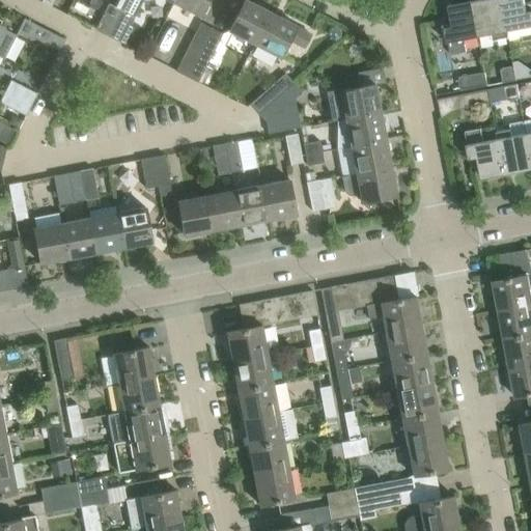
[(120,8),(119,10),(134,18),(142,0),(170,0),(174,2),(175,0),(122,0),(119,7),(120,8)]
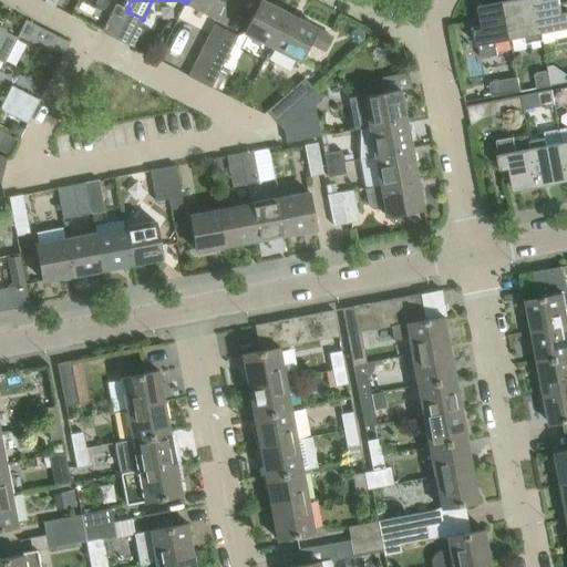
[(213,16),(220,0),(187,0),(186,2),(213,16)]
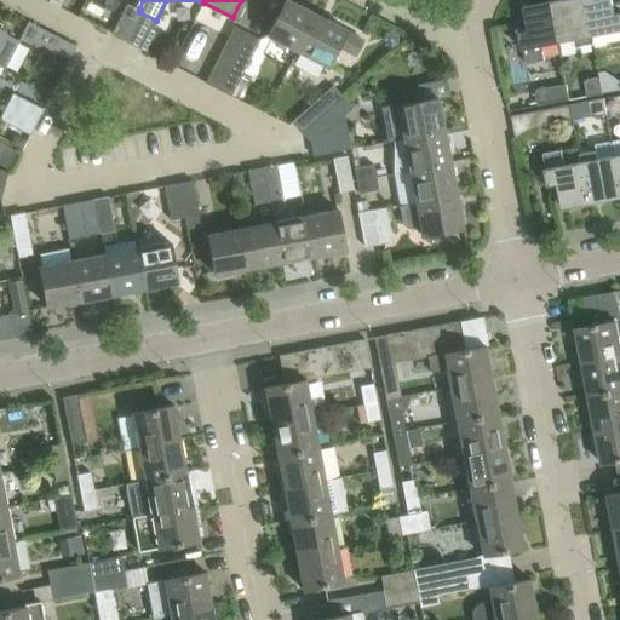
[(283,0),(267,35),(297,51),(316,15),(288,0),(283,0)]
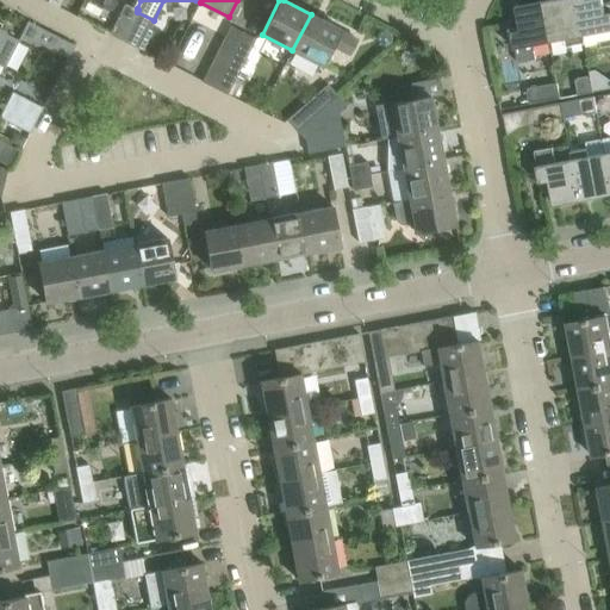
[(574,0),(549,0),(541,1),(548,41),(565,37),(566,45),(583,43),(582,35),(574,0)]
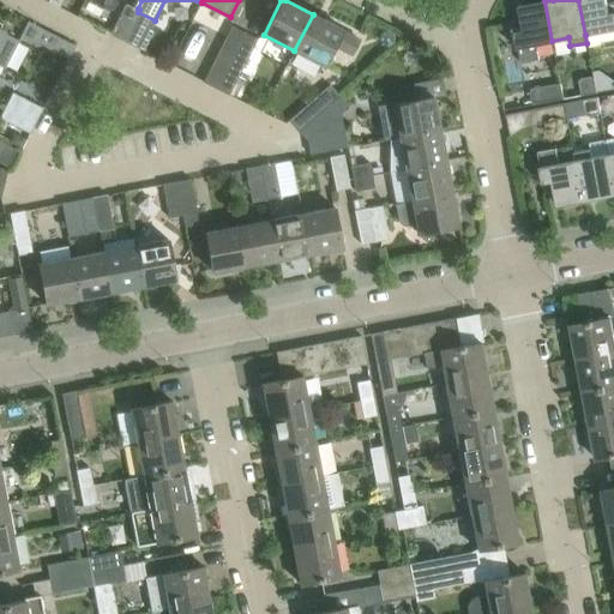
[(578,0),(585,35),(602,31),(605,47),(613,44),(613,0),(613,1),(613,2),(606,4),(605,0),(578,0)]
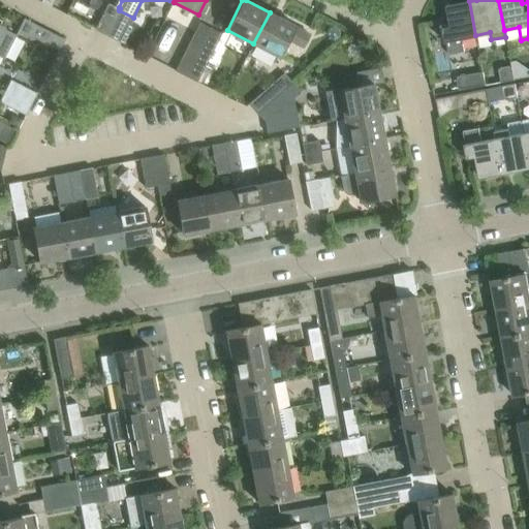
[(462,38),(475,35),(469,1),(449,5),(449,3),(447,4),(450,17),(443,19),(442,17),(441,18),(448,55),(465,52),(462,38)]
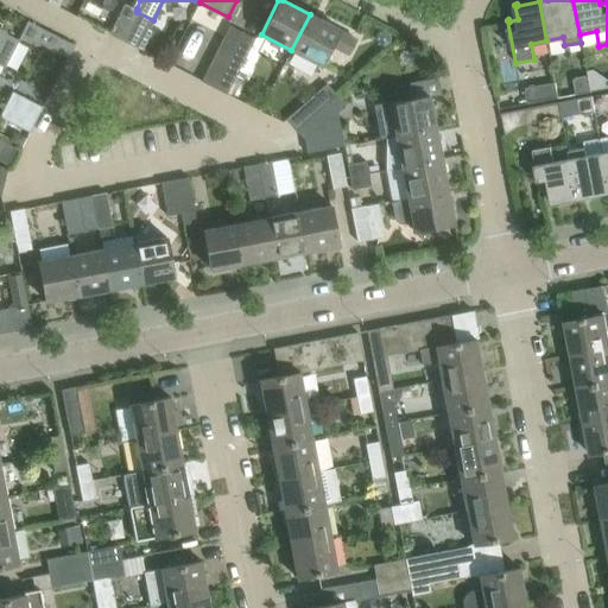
[(137,12),(138,10),(137,8),(125,2),(108,33),(122,40),(137,12)]
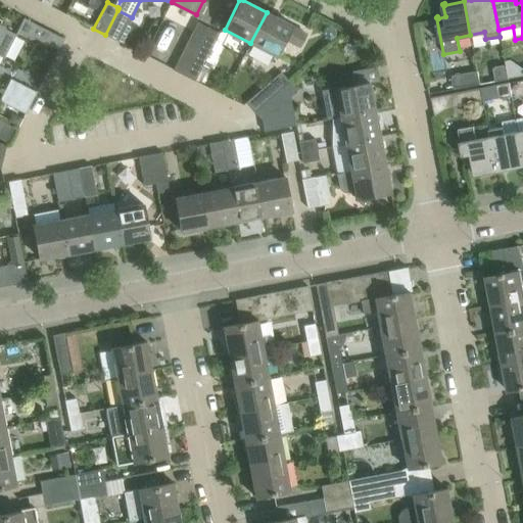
[(117,10),(105,35),(115,40),(124,22),(128,25),(132,17),(117,10)]
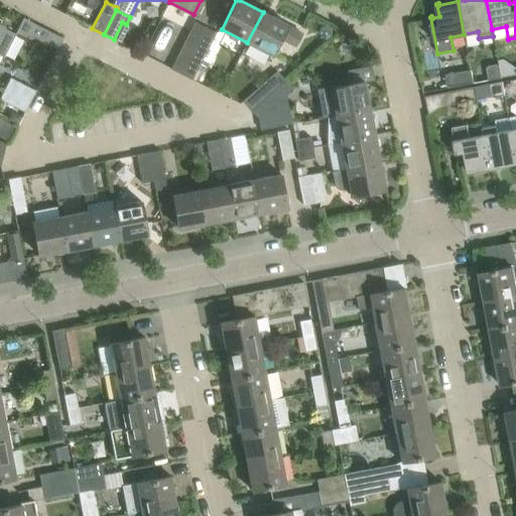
[(287,24),(263,12),(247,42),(272,54),(280,38),(294,45),(301,32),(286,25),(287,24)]
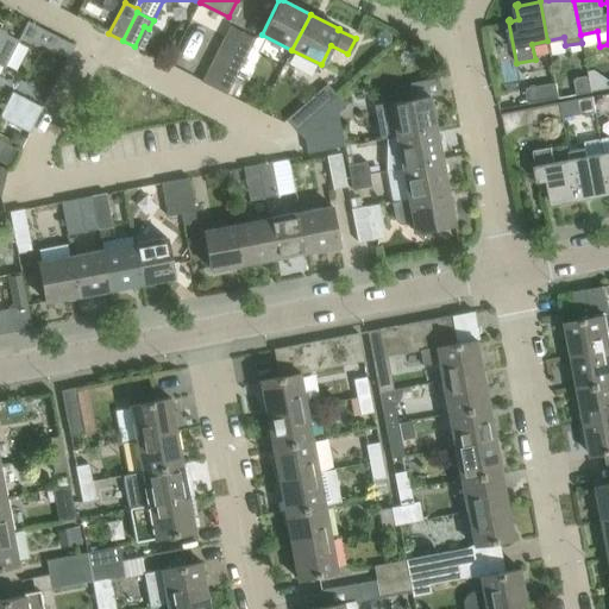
[(74,45),(27,22),(20,33),(68,57),(74,45)]
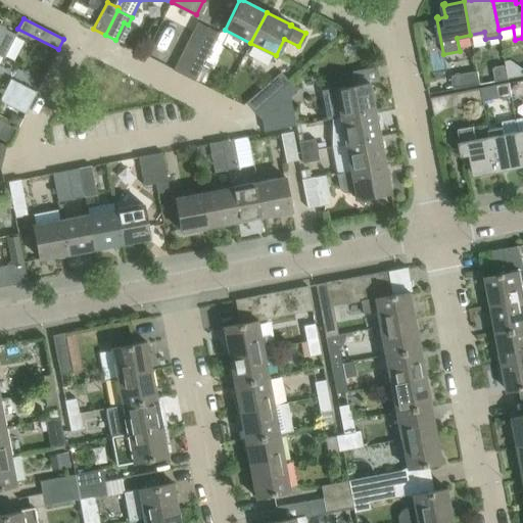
[(185,76),(198,49),(208,29),(196,22),(186,43),(173,69),(185,76)]
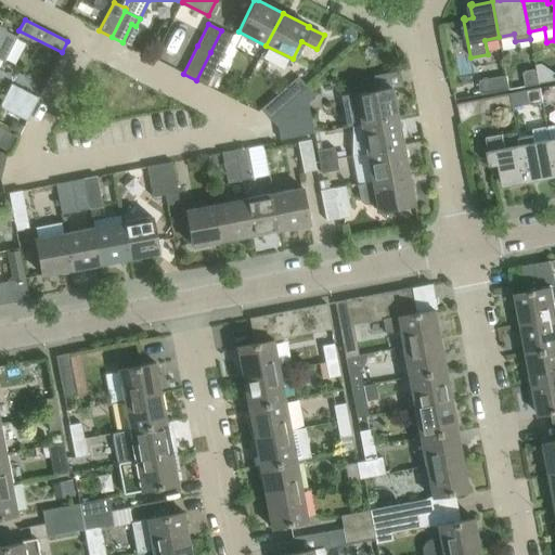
[(0,25),(0,57),(4,61),(16,36),(2,29),(3,27),(0,25)]
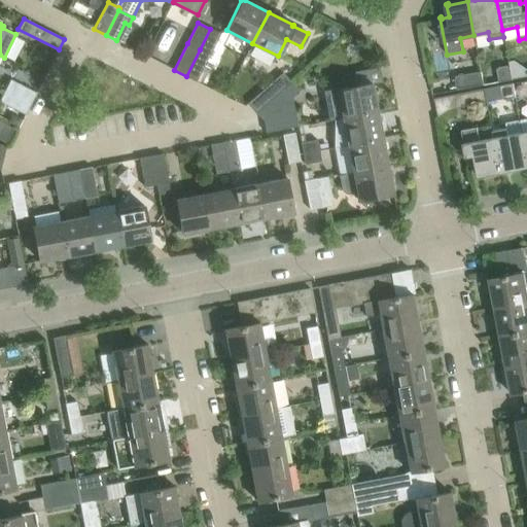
[(210,29),(200,49),(186,76),(196,81),(209,55),(219,34),(210,29)]
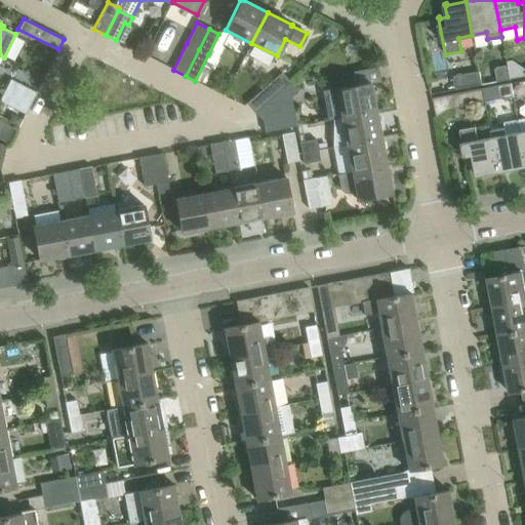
[(494,68),(497,81),(510,79),(507,66),(494,68)]
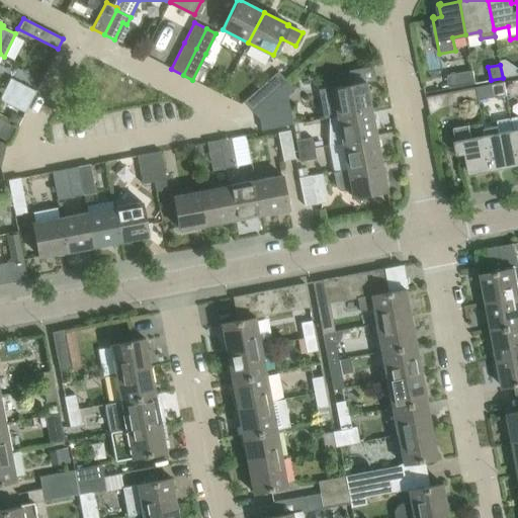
[(475,70),(447,75),(450,88),(478,83),(475,70)]
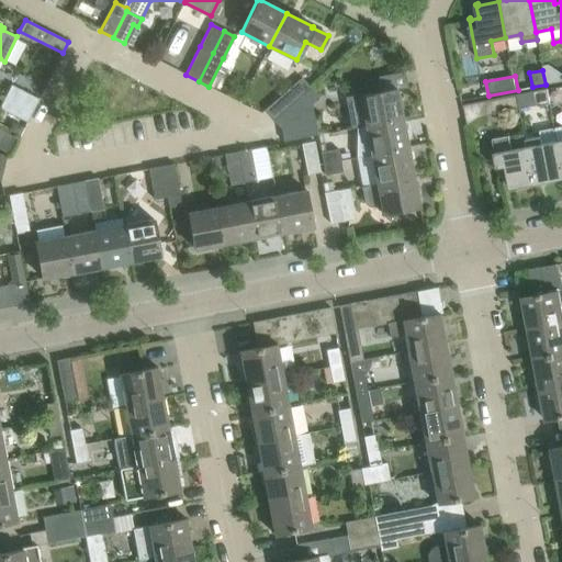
[(265,110),(273,120),(298,99),(310,88),(301,78),(289,88),(265,110)]
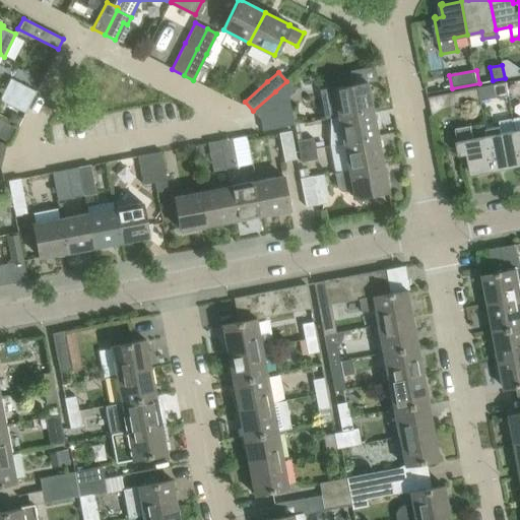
[(5,88),(30,102),(36,91),(10,78),(5,88)]
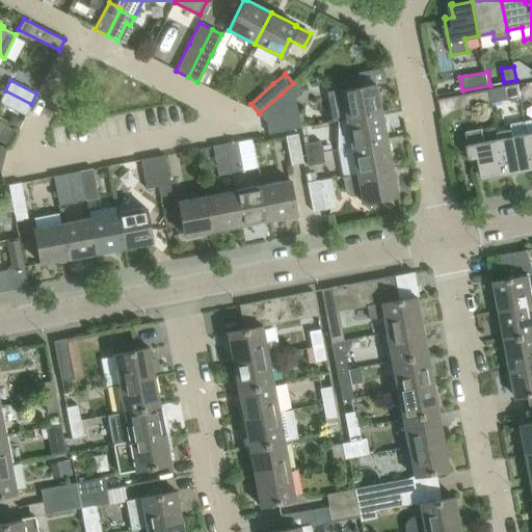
[(293,83),(282,94),(259,113),(266,122),(268,133),(300,126),(298,112),(309,103),(293,83)]
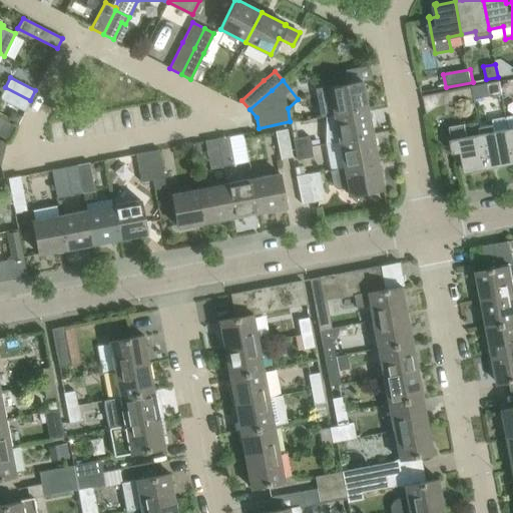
[(320,116),(325,115),(367,107),(362,80),(315,89),(320,116)]
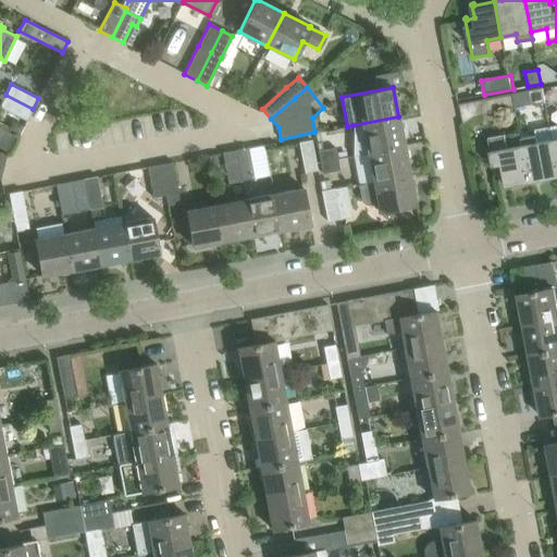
[(544,102),(541,88),(529,90),(531,104),(544,102)]
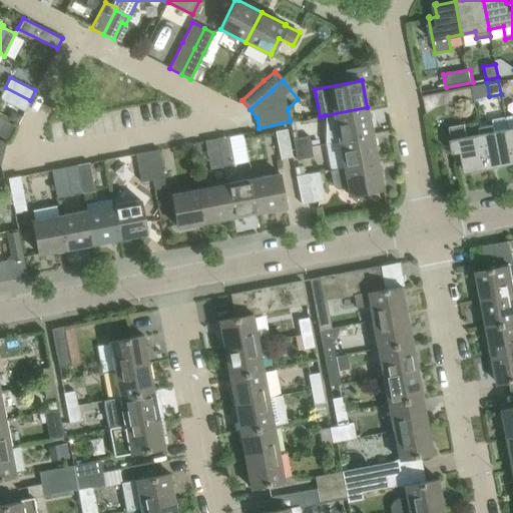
[(473,86),(447,91),(449,104),(476,99),(473,86)]
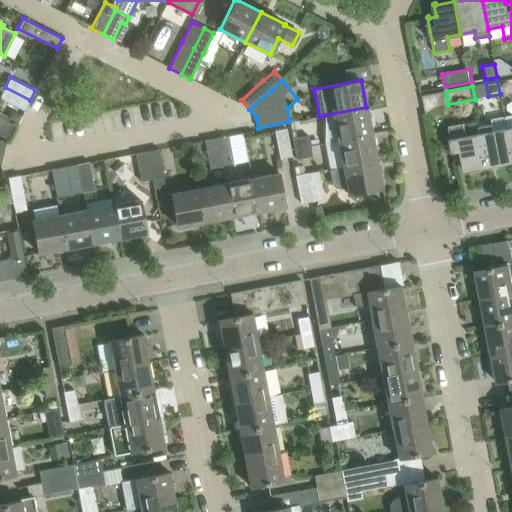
[(0,98),(25,111),(30,100),(5,87),(0,96),(0,98)]
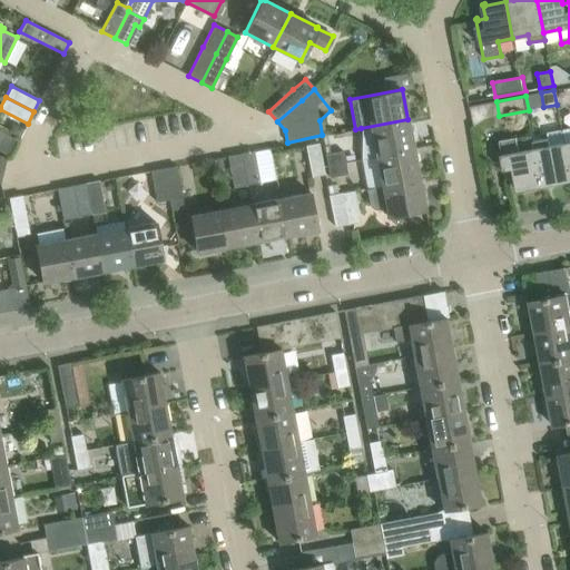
[(413,147),(408,119),(361,128),(360,158),(376,155),(413,147)]
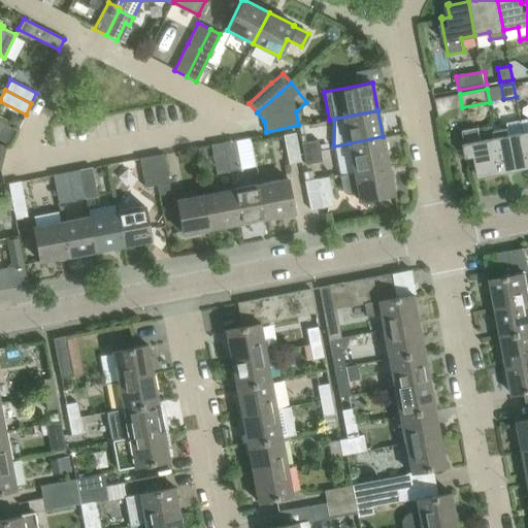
[(0,137),(12,143),(20,128),(0,119),(0,137)]
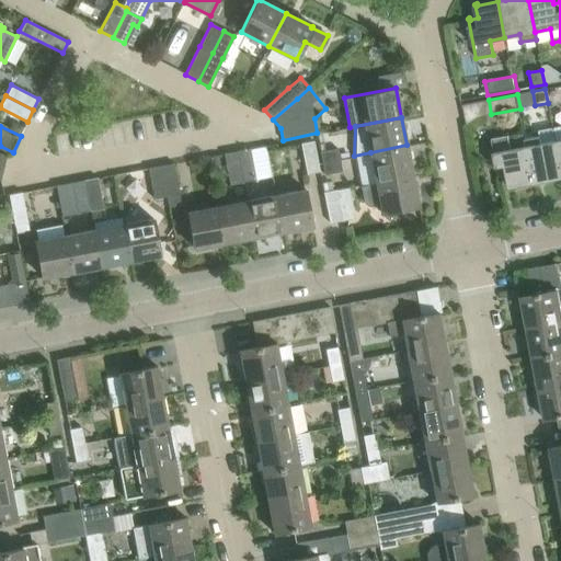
[(512,187),(531,183),(525,146),(511,148),(508,135),(491,138),(499,179),(500,179),(500,176),(508,175),(511,189),(512,189),(512,187)]
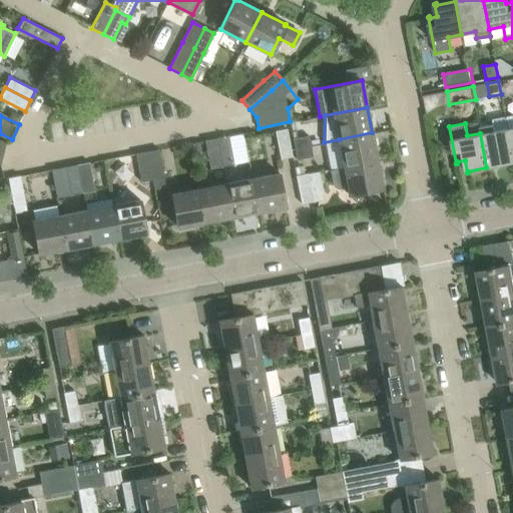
[(479,127),(480,133),(486,167),(512,161),(512,157),(507,128),(494,130),(493,124),(479,127)]
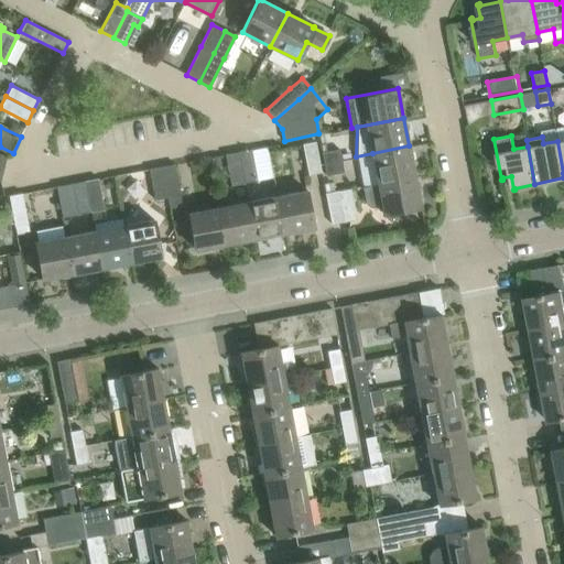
[(307,176),(321,174),(315,143),(302,145),(307,176)]
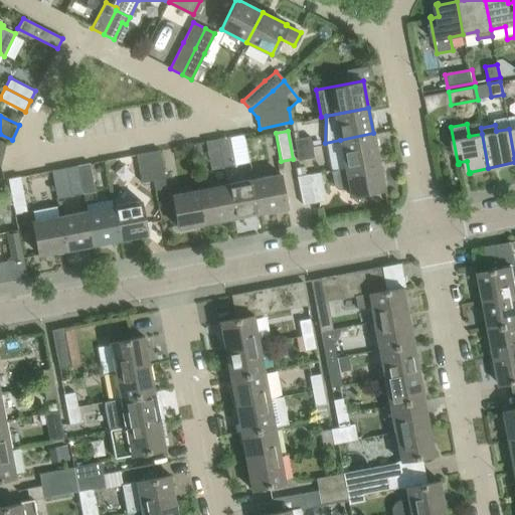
[(340,140),(345,167),(378,160),(373,133),(340,140)]
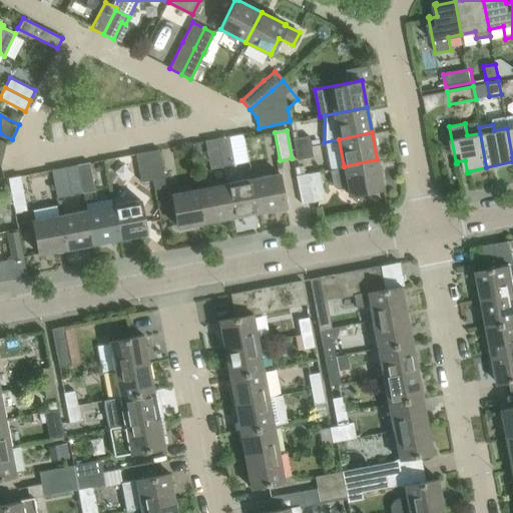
[(233,164),(228,136),(216,138),(222,166),(233,164)]
